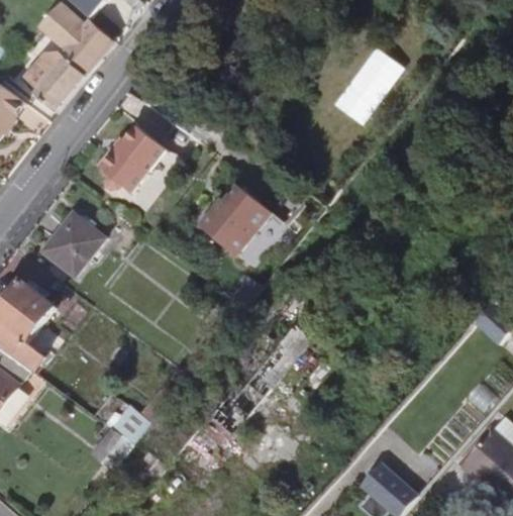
[(73,0),(91,16),(106,0),(73,0)]
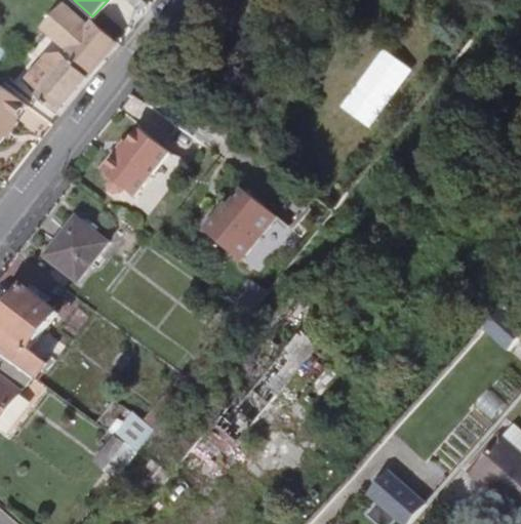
[(34,95),(57,116),(117,46),(90,22),(87,25),(63,4),(40,30),(65,50),(59,55),(46,56),(26,79),(38,90),(34,95)]
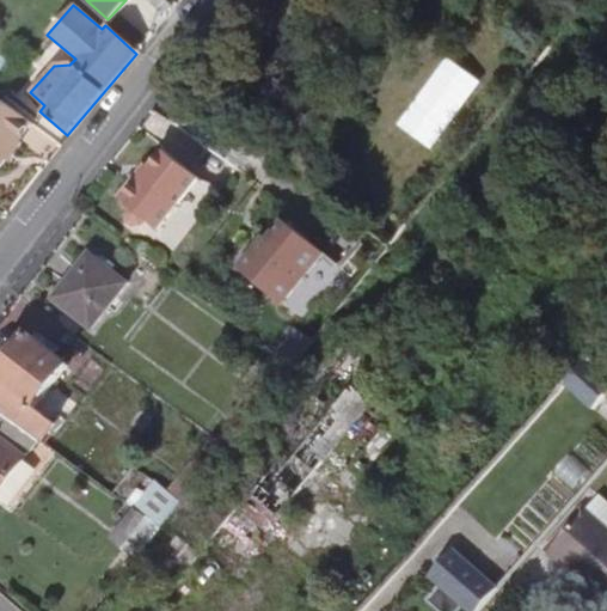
[(446,53),(397,121),(430,146),(480,78),(446,53)]
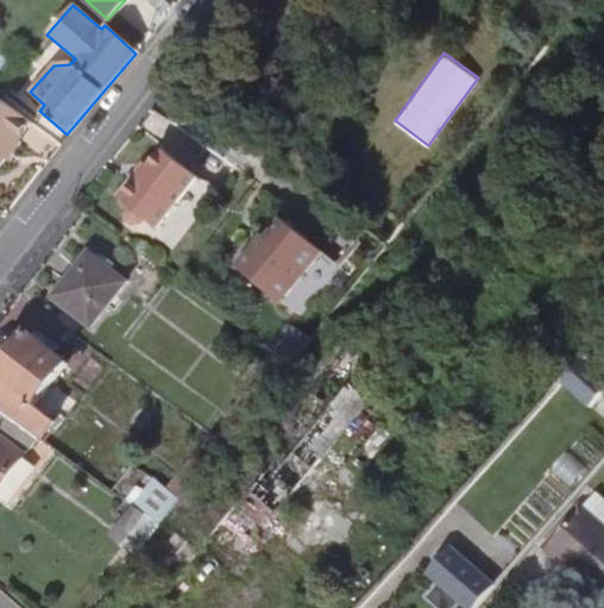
[(0,164),(33,124),(0,96),(0,164)]
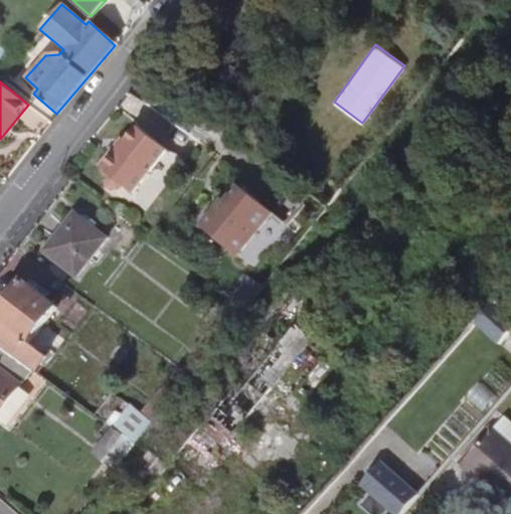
[(107,148),(94,170),(106,177),(102,182),(103,189),(109,192),(115,190),(119,185),(130,192),(159,146),(126,125),(111,151),(107,148)]
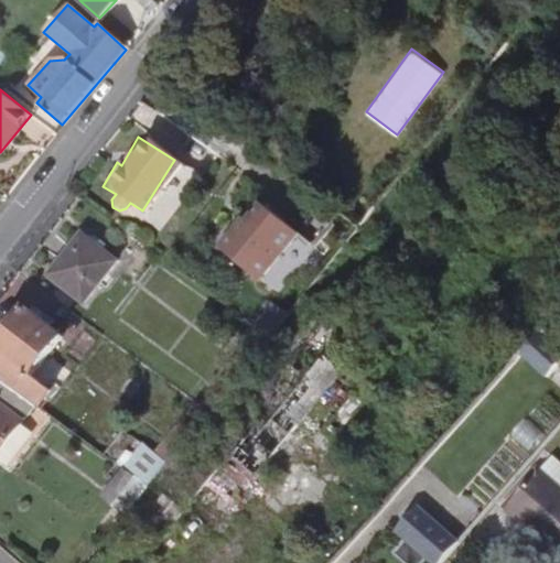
[(219,242),(221,249),(257,279),(295,231),(259,203),(234,233),(227,234),(219,242)]
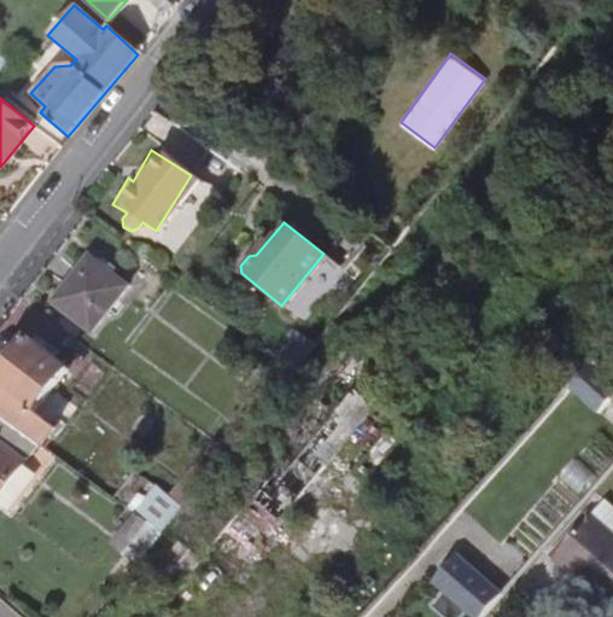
[(89,257),(52,303),(91,335),(127,287),(89,257)]
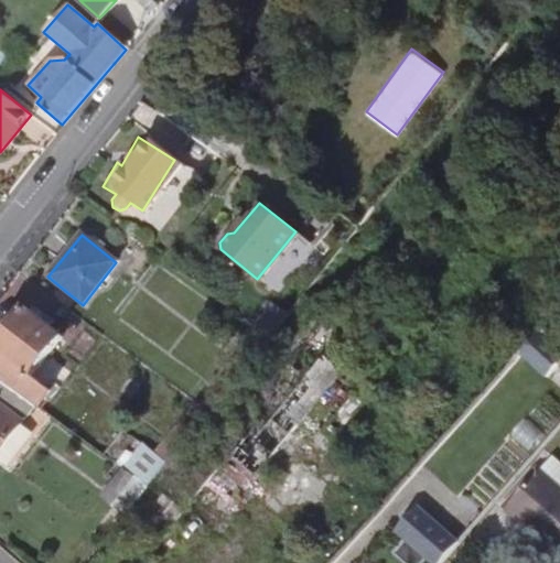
[(23,307),(0,336),(0,380),(34,405),(40,409),(52,393),(31,376),(61,337),(23,307)]
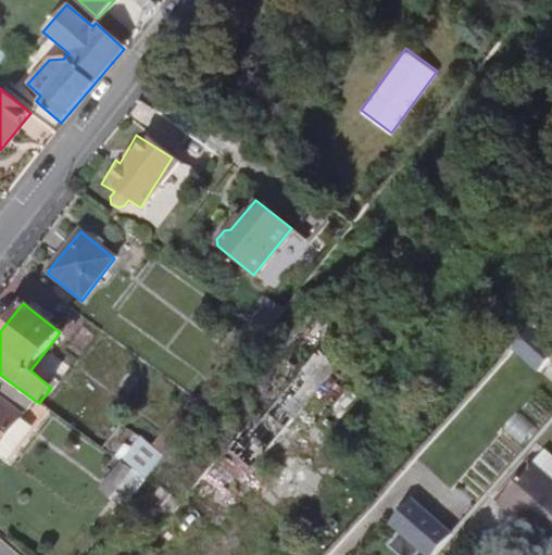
[(120,509),(115,517),(148,542),(214,464),(238,483),(355,344),(312,310),(179,468),(175,465),(187,450),(177,440),(145,480),(120,509)]
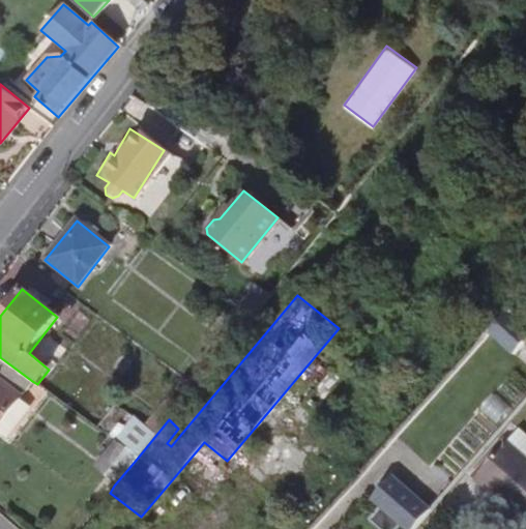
[(510,355),(525,338),(525,327),(506,312),(487,333),(510,355)]
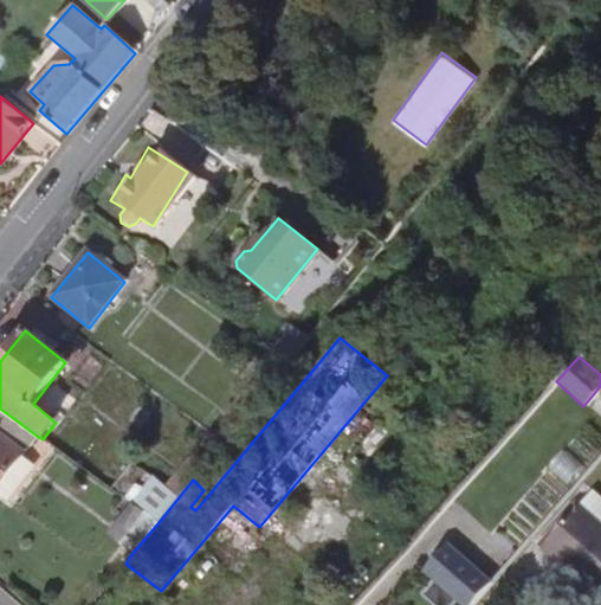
[(0,481),(37,436),(0,409),(0,481)]
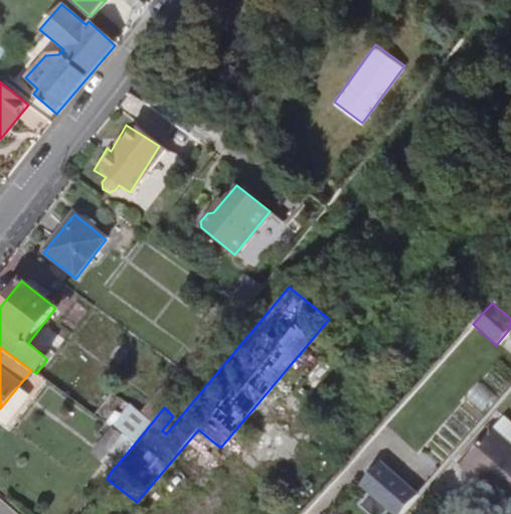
[(170,376),(182,385),(189,376),(177,367),(170,376)]
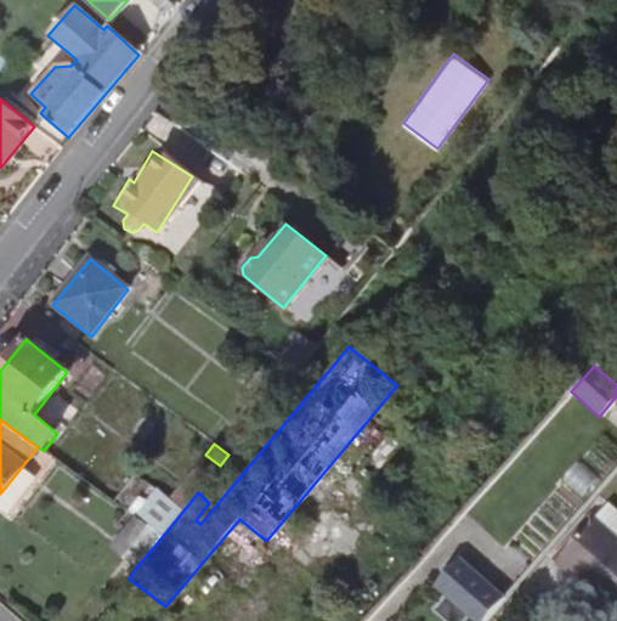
[(162,537),(198,492),(220,466),(205,455),(146,528),(162,537)]
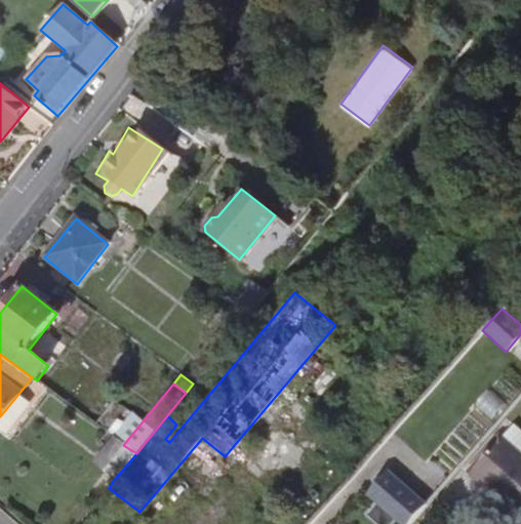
[(8,434),(32,399),(22,392),(0,424),(0,428),(8,434)]
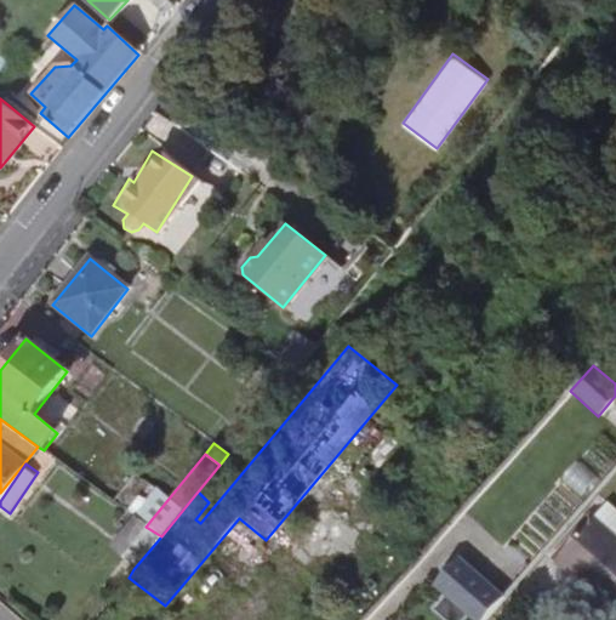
[(615,515),(605,506),(553,563),(566,576),(570,573),(610,608),(615,601),(615,515)]
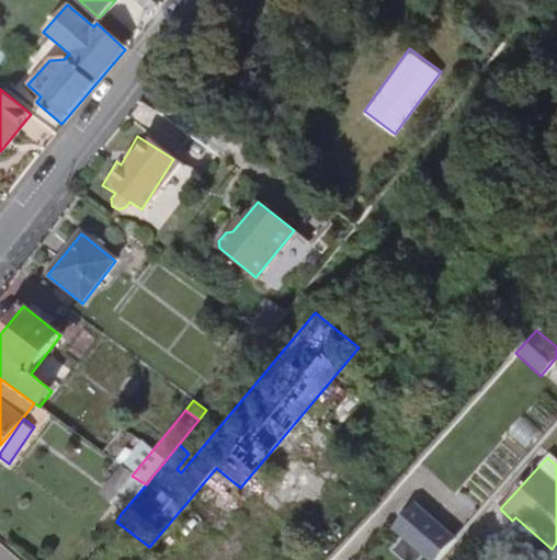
[(98,493),(110,503),(132,476),(120,466),(98,493)]
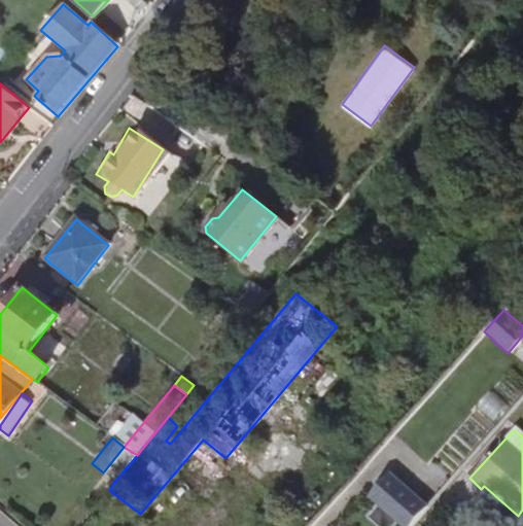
[(103,472),(113,483),(137,455),(124,447),(103,472)]
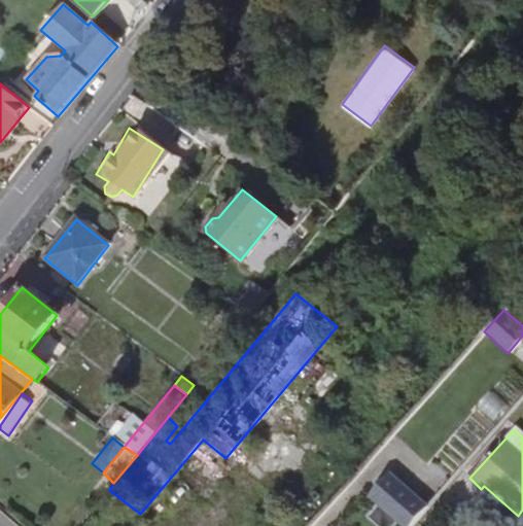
[(401,525),(408,525),(425,506),(387,471),(367,495),(401,525)]
